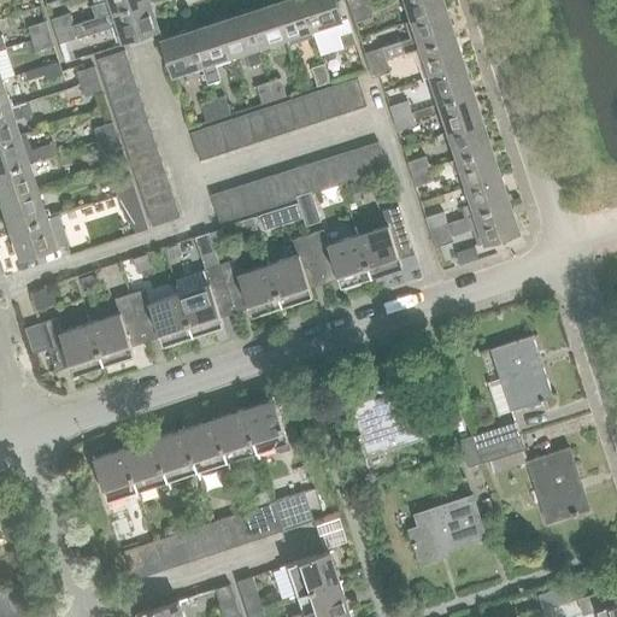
[(90,5),(94,17),(146,1),(145,0),(104,0),(105,0),(90,5)]
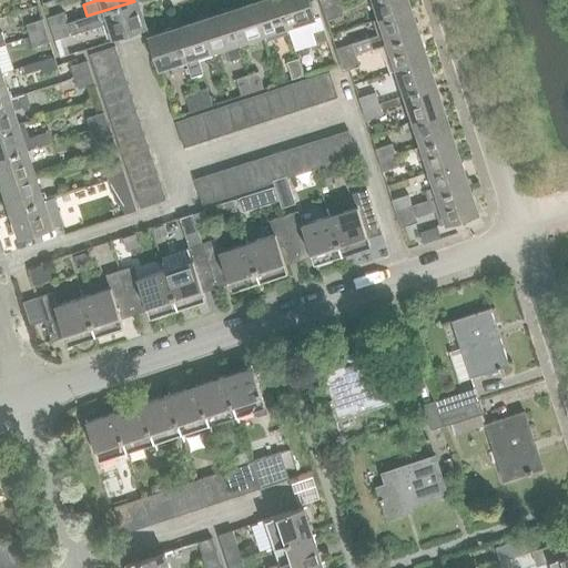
[(259,36),(284,27),(275,0),(260,0),(249,4),(259,36)]
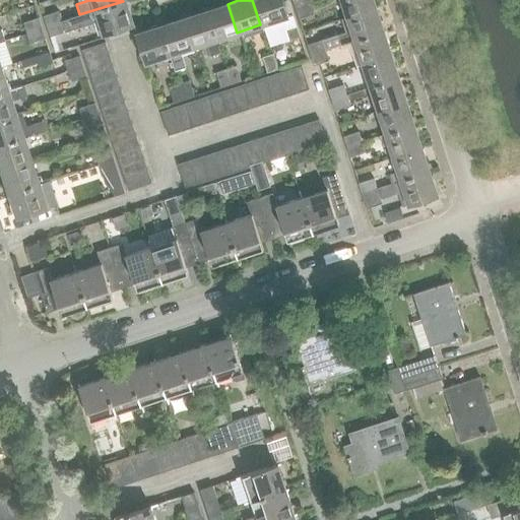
[(252,0),(260,24),(280,18),(288,41),(299,37),(286,0),(283,0),(279,2),(278,0),(252,0)]
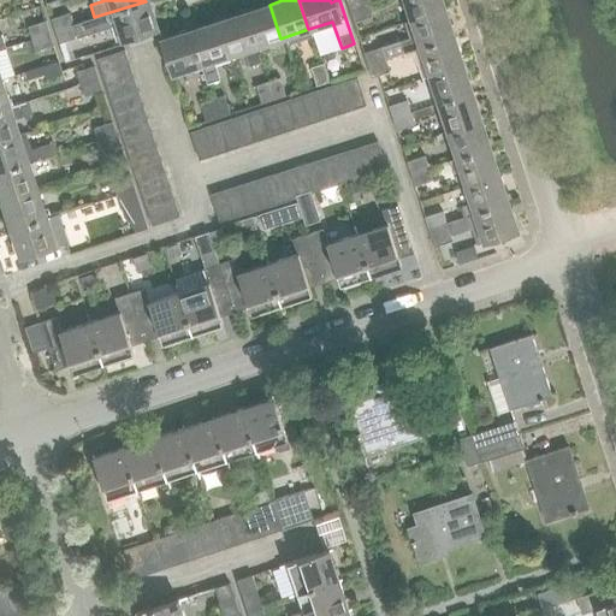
[(345,0),(349,10),(366,4),(365,0),(345,0)]
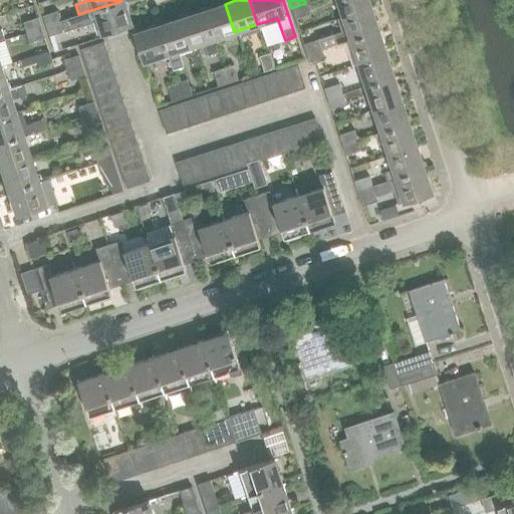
[(334,0),(341,17),(369,8),(366,0),(334,0)]
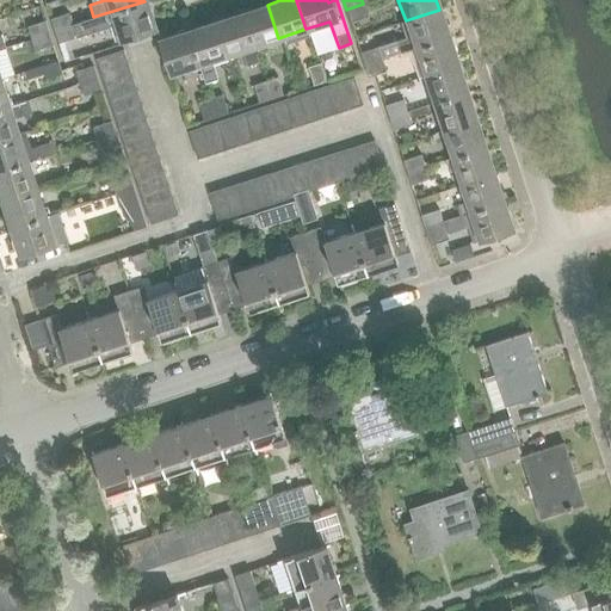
[(117,42),(154,30),(144,1),(93,17),(71,24),(67,13),(51,18),(59,42),(111,25),(117,42)]
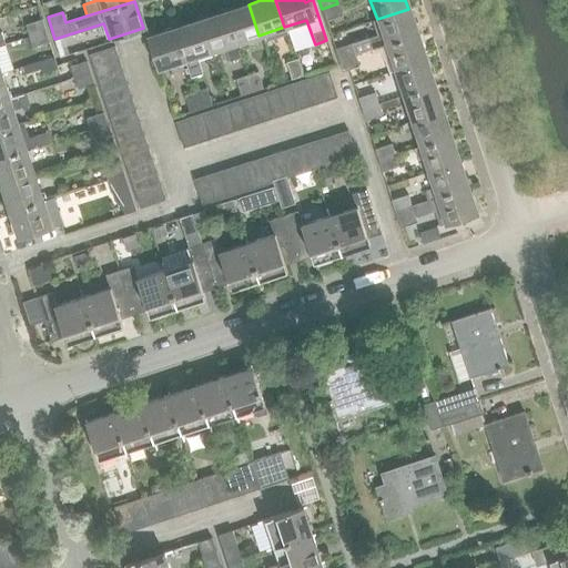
[(337,3),(322,9),(326,20),(342,14),(337,3)]
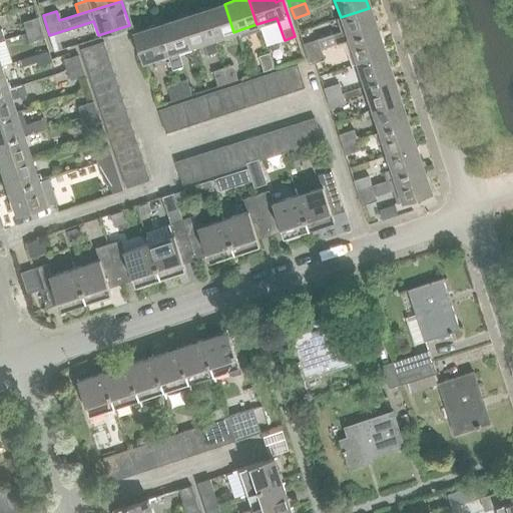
[(223,35),(233,32),(224,4),(202,11),(214,52),(217,51),(214,44),(225,40),(223,35)]
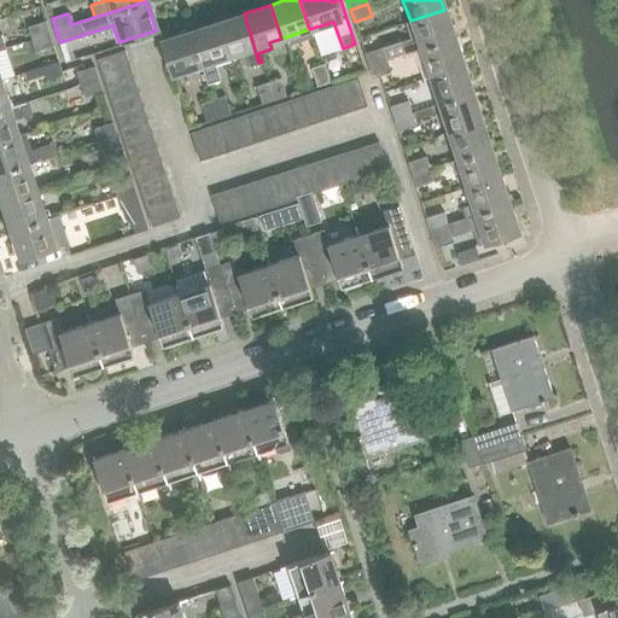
[(419,48),(419,50),(454,38),(444,10),(410,21),(414,35),(365,52),(372,76),(389,71),(385,59),(419,48)]
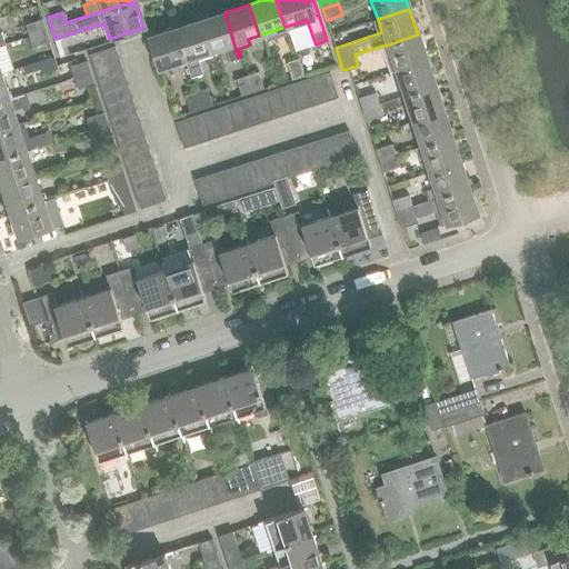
[(238,58),(225,12),(198,20),(208,52),(226,47),(230,60),(238,58)]
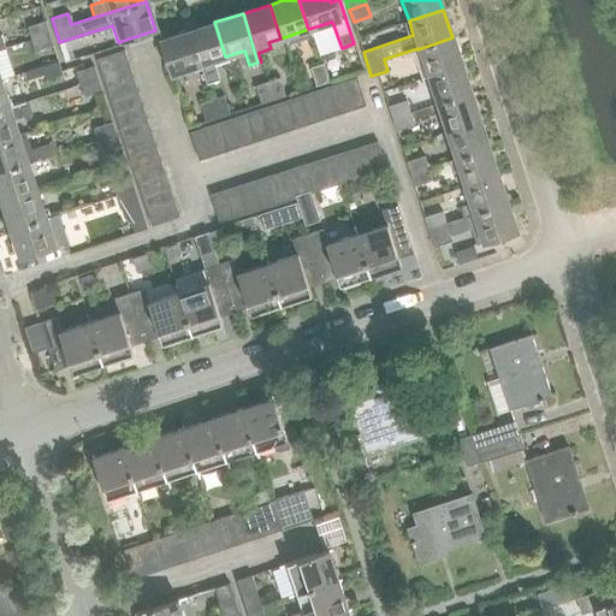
[(29,40),(47,34),(43,22),(25,28),(29,40)]
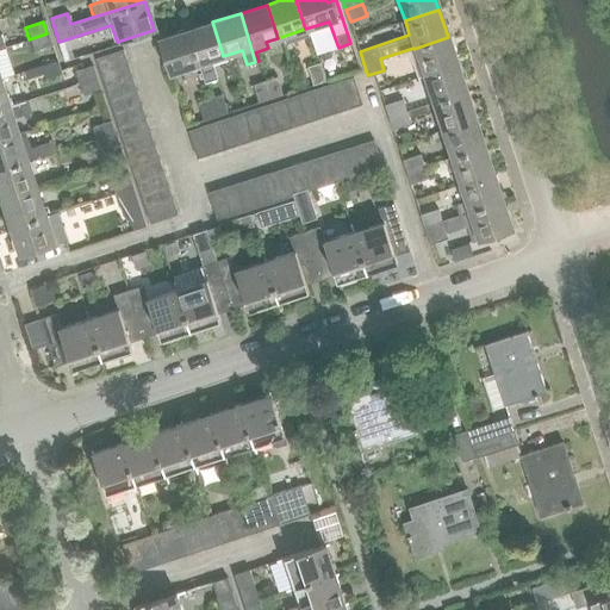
[(210,61),(223,56),(212,22),(185,31),(195,66),(197,64),(203,83),(216,80),(210,61)]
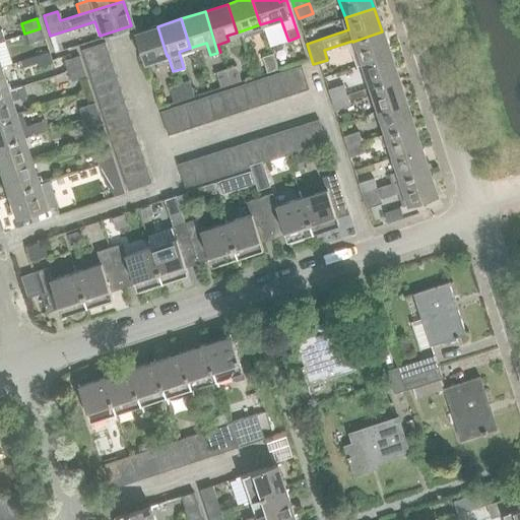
[(143,63),(167,56),(157,26),(134,35),(143,63)]
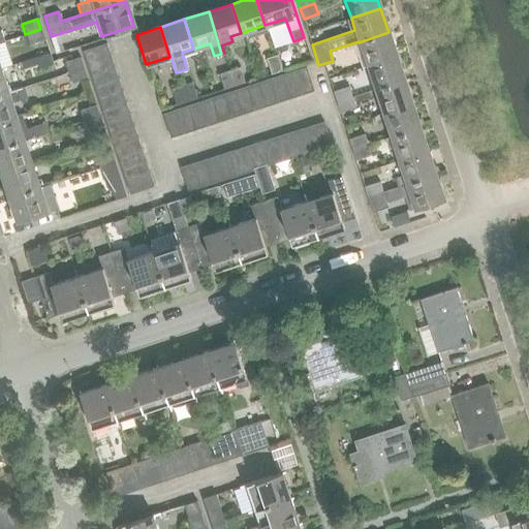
[(40,29),(25,34),(28,44),(43,39),(40,29)]
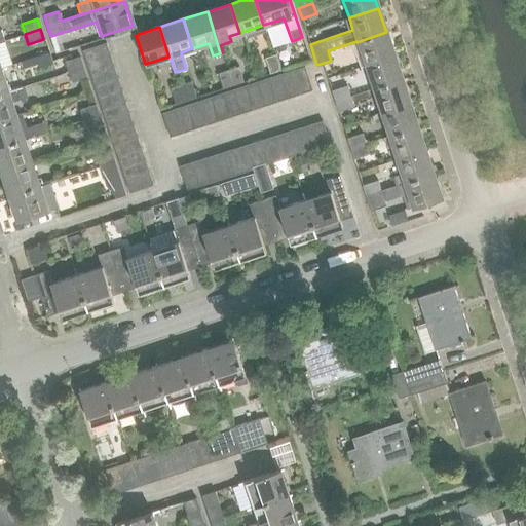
[(393,55),(386,32),(357,42),(365,65),(393,55)]
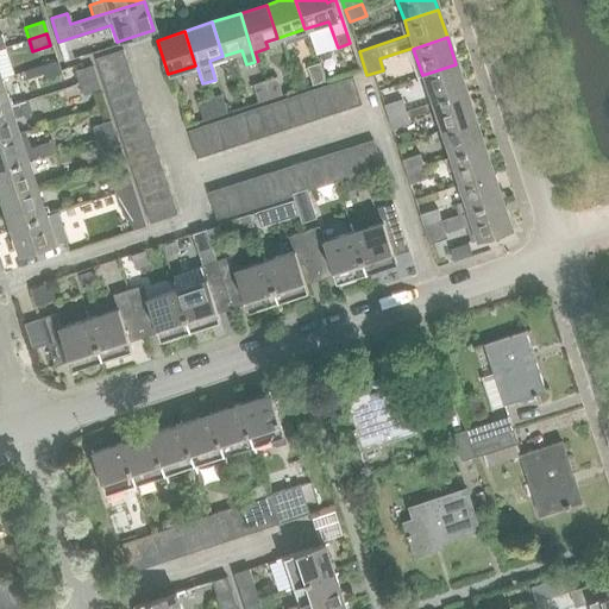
[(93,60),(98,73),(124,64),(119,50),(93,60)]
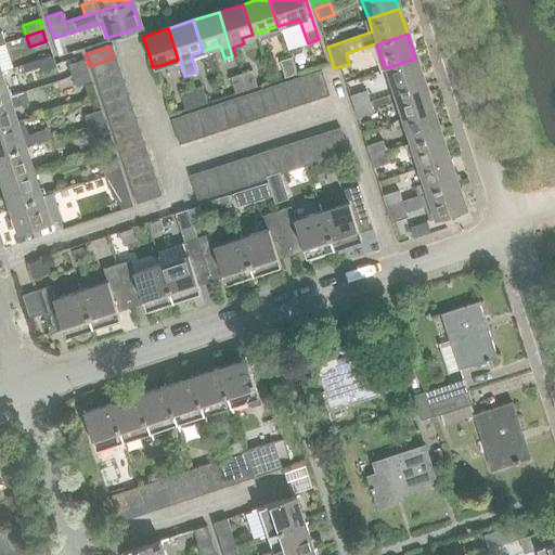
[(54,67),(51,55),(35,61),(39,72),(54,67)]
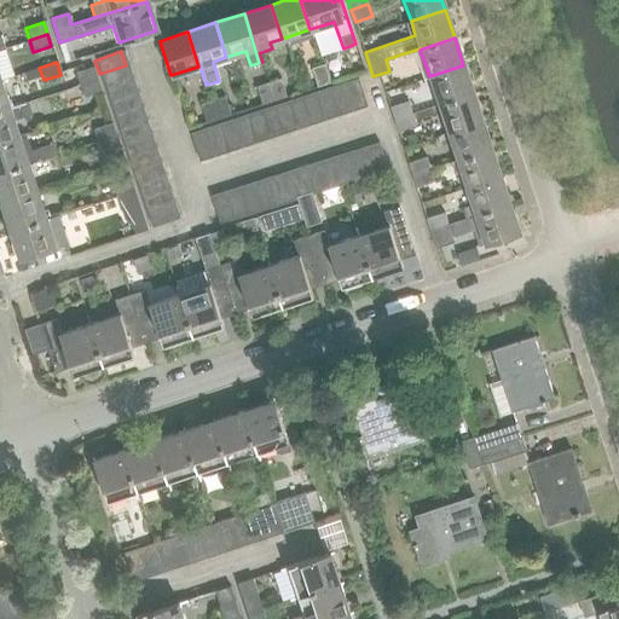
[(330,82),(324,64),(311,68),(317,86),(330,82)]
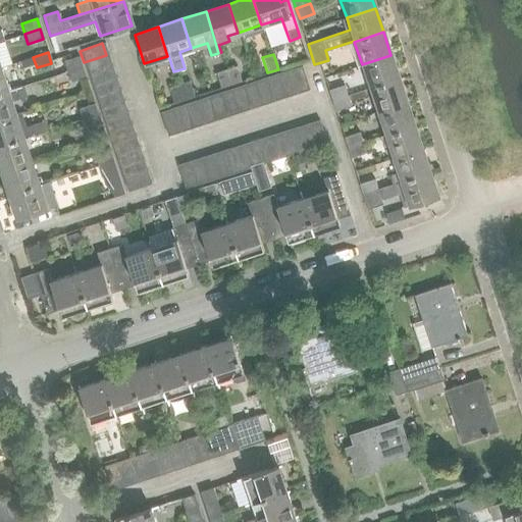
[(84,62),(88,74),(110,66),(106,55),(84,62)]
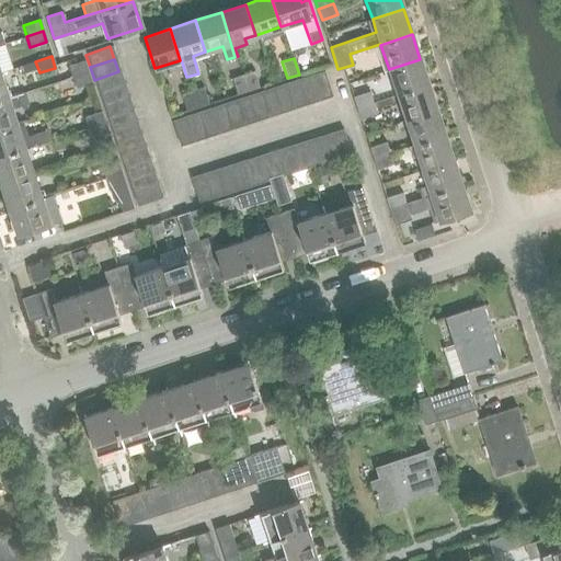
[(428,84),(420,59),(389,69),(397,95),(428,84)]
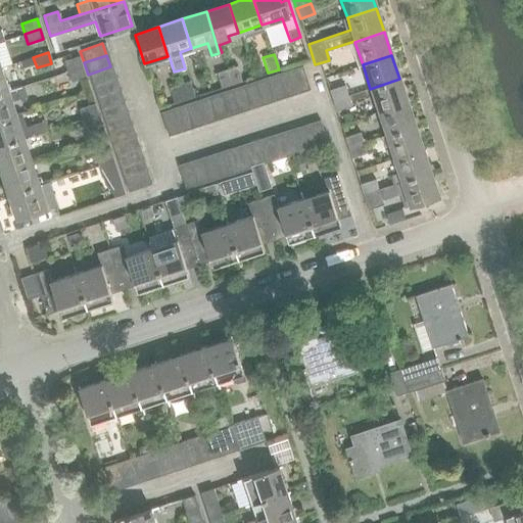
[(66,73),(82,67),(78,56),(63,61),(66,73)]
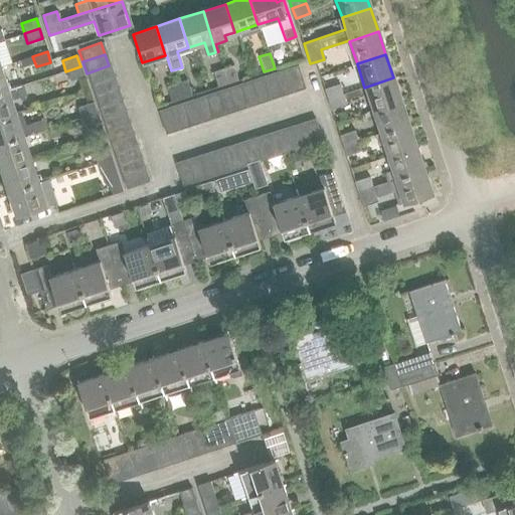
[(238,79),(233,64),(223,67),(228,83),(238,79)]
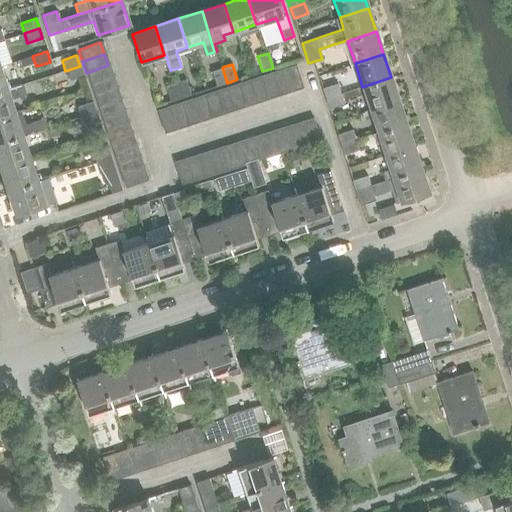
[(86,73),(89,85),(112,77),(108,65),(86,73)]
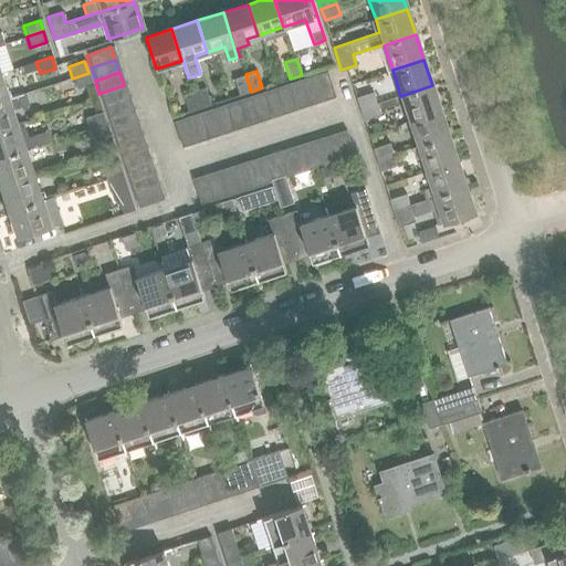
[(321,102),(334,97),(325,72),(312,76),(321,102)]
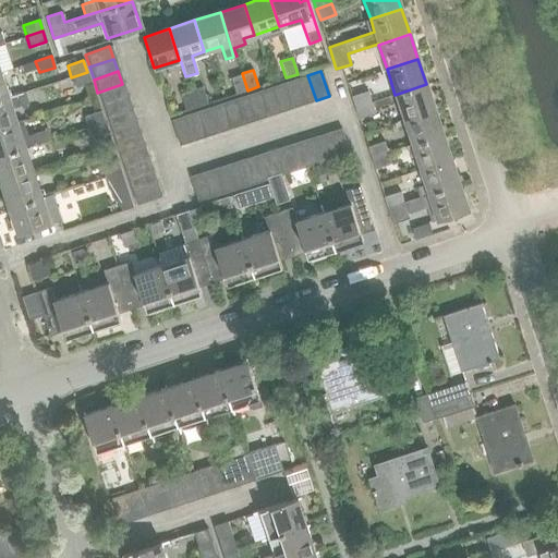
[(87,72),(71,77),(75,88),(91,83),(87,72)]
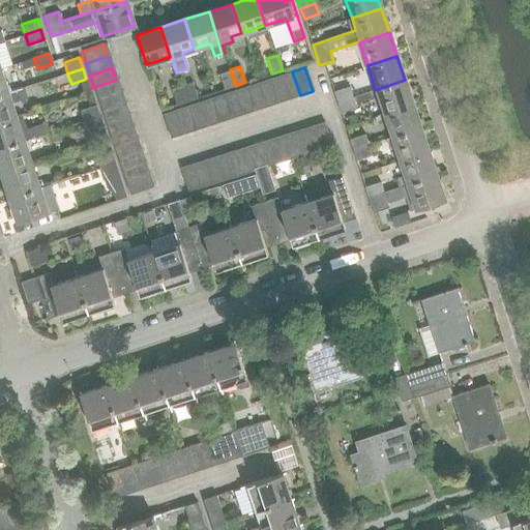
[(235,86),(230,69),(219,74),(225,89),(235,86)]
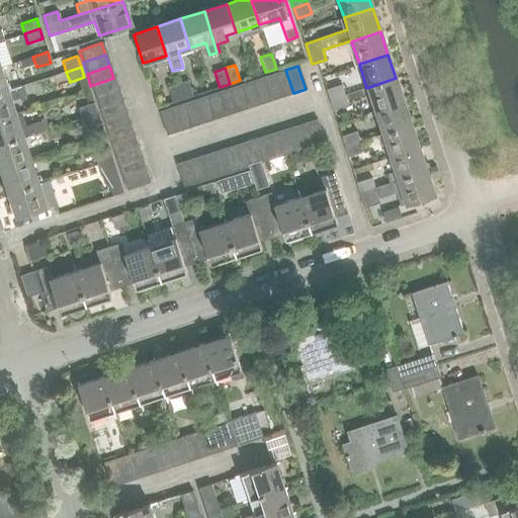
[(282,97),(293,93),(285,70),(274,74),(282,97)]
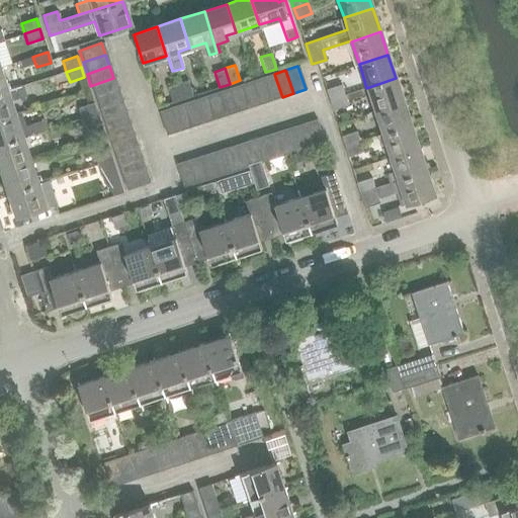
[(282,97),(274,74),(262,78),(270,101),(282,97)]
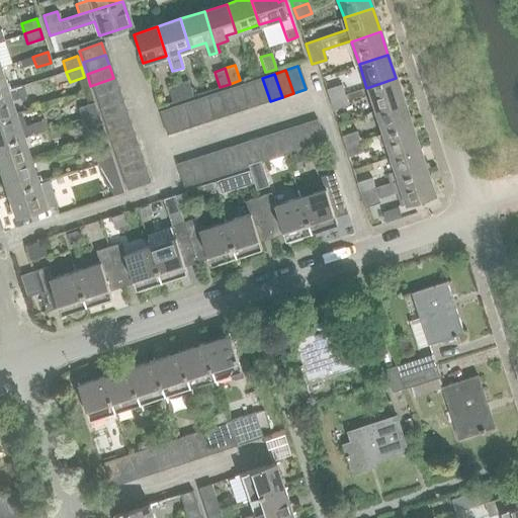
[(90,86),(94,97),(117,89),(113,78),(90,86)]
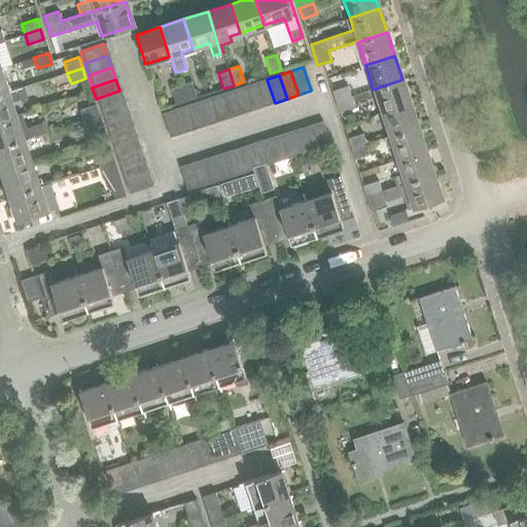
[(264,106),(275,103),(267,79),(254,82),(264,106)]
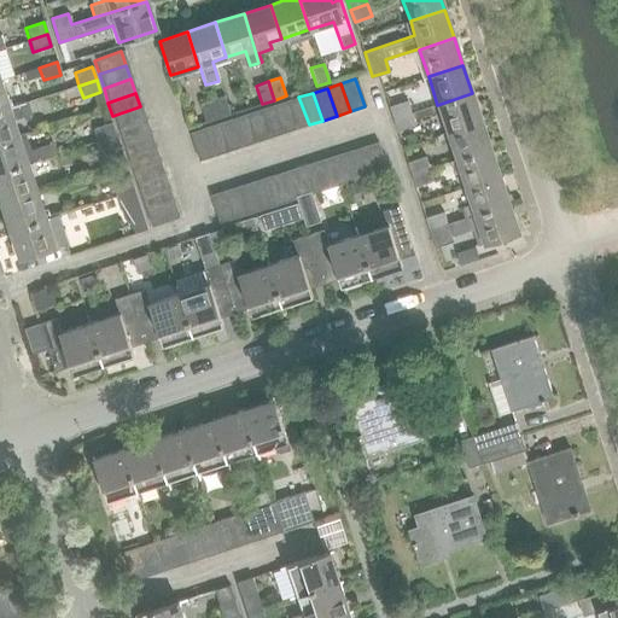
[(481,120),(472,93),(437,105),(447,132),(481,120)]
